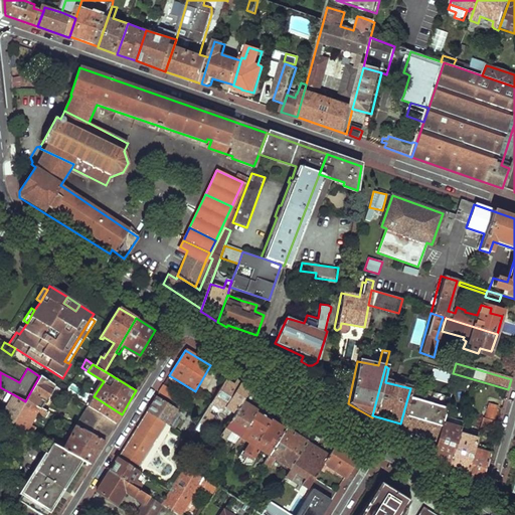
[(39,376),(25,401),(40,408),(54,385),(39,376)]
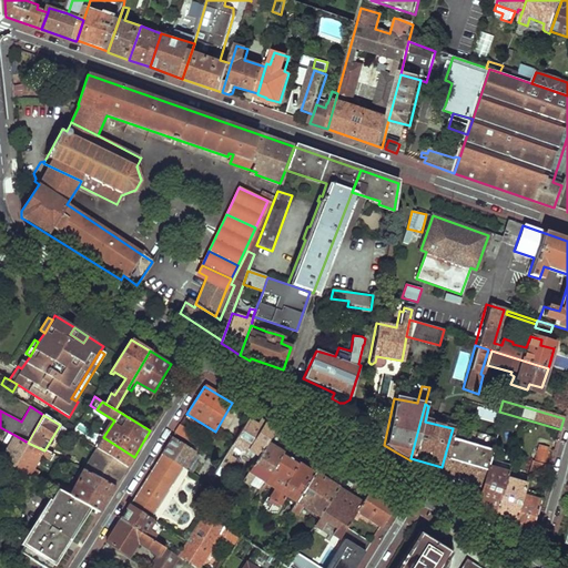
[(251,415),(222,460),(219,466),(229,473),(236,459),(231,456),(235,449),(241,453),(246,450),(257,457),(274,429),(263,423),(251,415)]
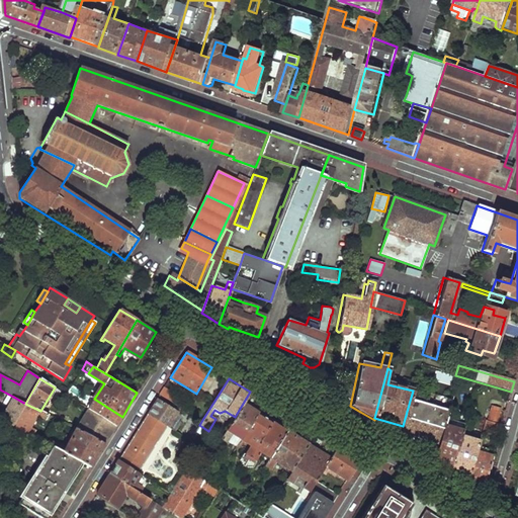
[(160,395),(171,402),(175,395),(164,389),(160,395)]
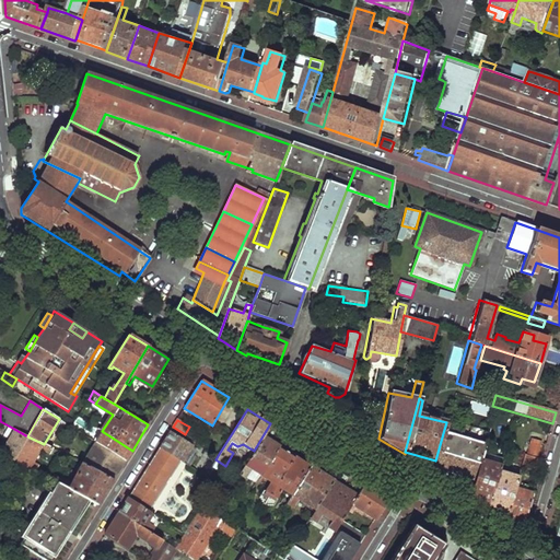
[(254,451),(238,476),(244,479),(249,469),(258,475),(255,479),(257,480),(260,476),(279,446),(272,443),(280,430),(275,427),(270,423),(254,451)]
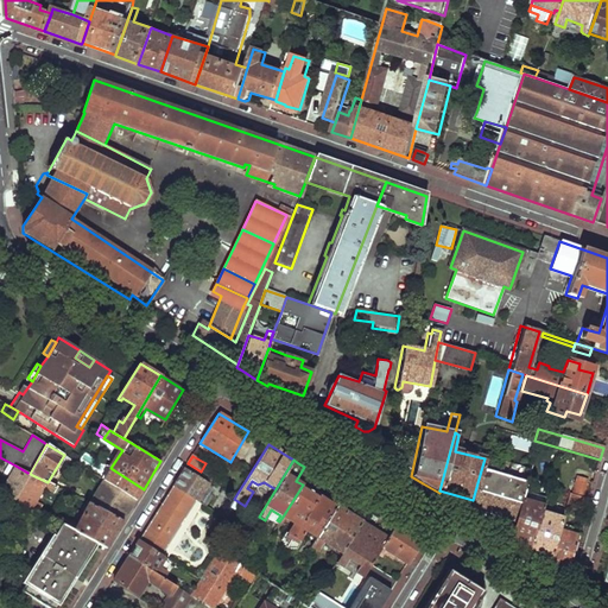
[(74,468),(100,486),(103,479),(99,476),(77,463),(74,468)]
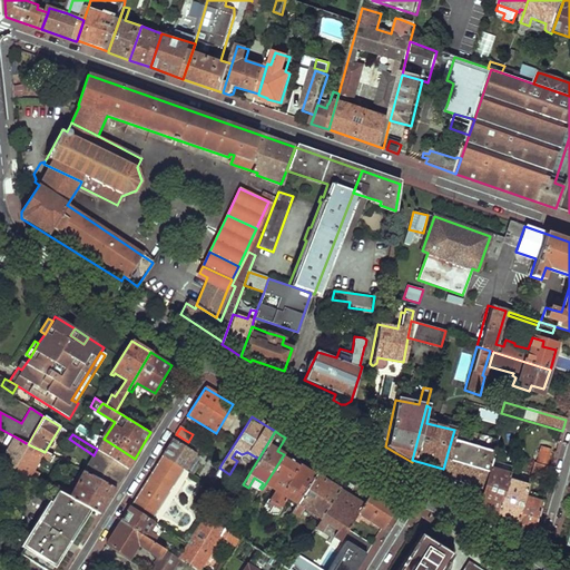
[(99,435),(92,446),(97,449),(104,439),(99,435)]
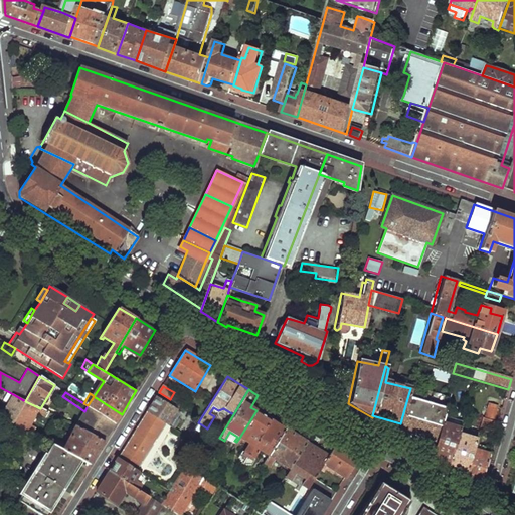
[(0,417),(12,423),(25,401),(13,394),(0,417)]
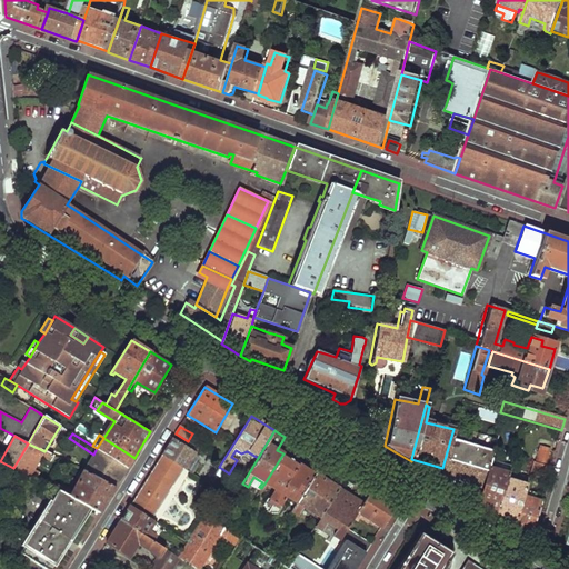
[(97,448),(128,468),(130,463),(135,458),(103,438),(97,448)]
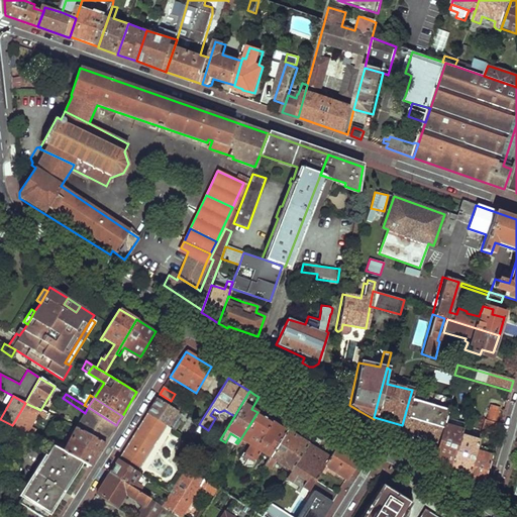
[(146,414),(167,425),(169,427),(178,412),(157,399),(154,401),(146,414)]
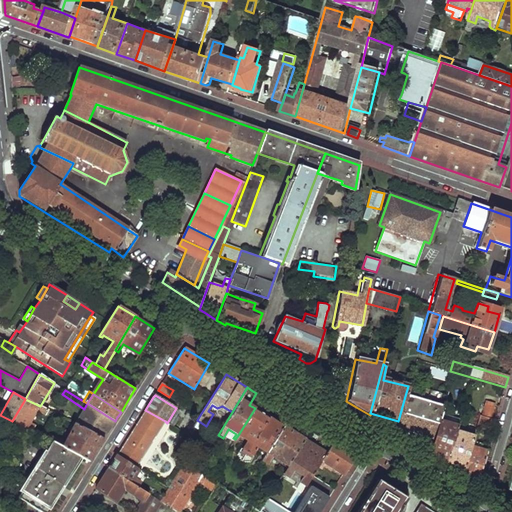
[(405,396),(398,421),(396,429),(433,440),(439,420),(443,406),(405,396)]
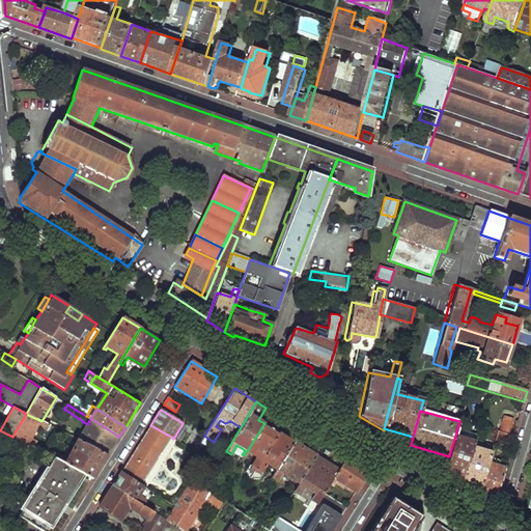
[(26,414),(12,437),(27,444),(38,426),(46,430),(48,428),(50,429),(51,427),(42,421),(26,414)]
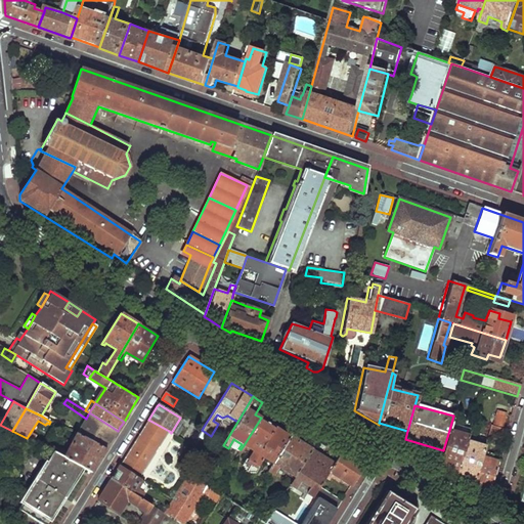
[(76,435),(105,449),(113,438),(118,431),(89,412),(86,419),(76,435)]
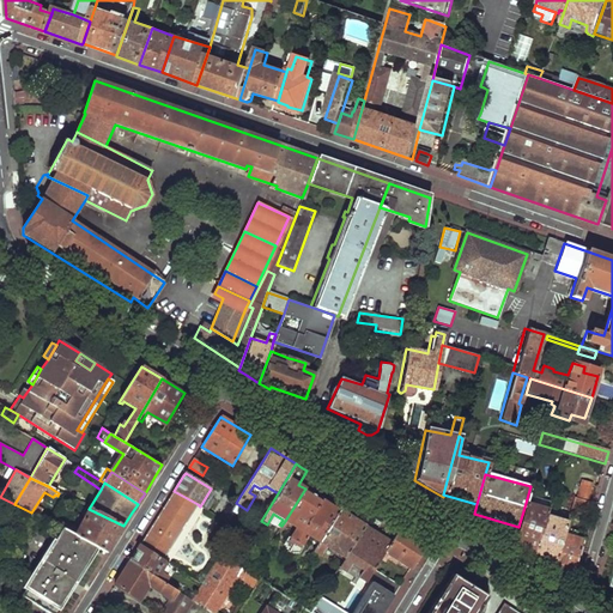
[(582,483),(577,498),(588,502),(593,486),(582,483)]
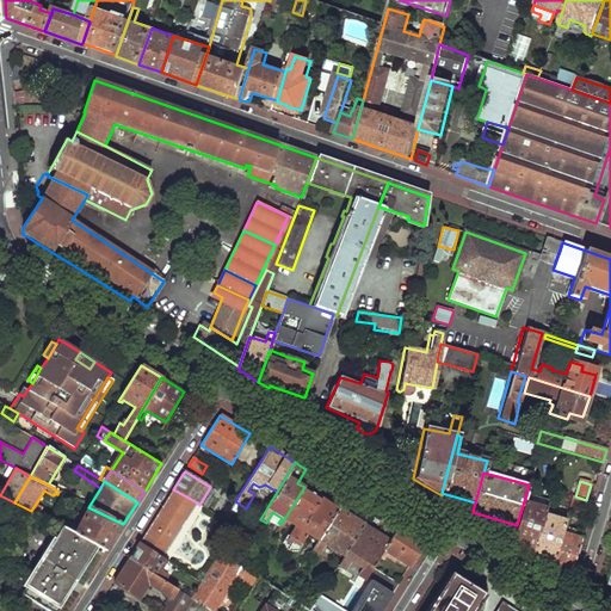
[(284,519),(296,526),(289,537),(301,544),(307,534),(319,541),(339,510),(304,487),(284,519)]
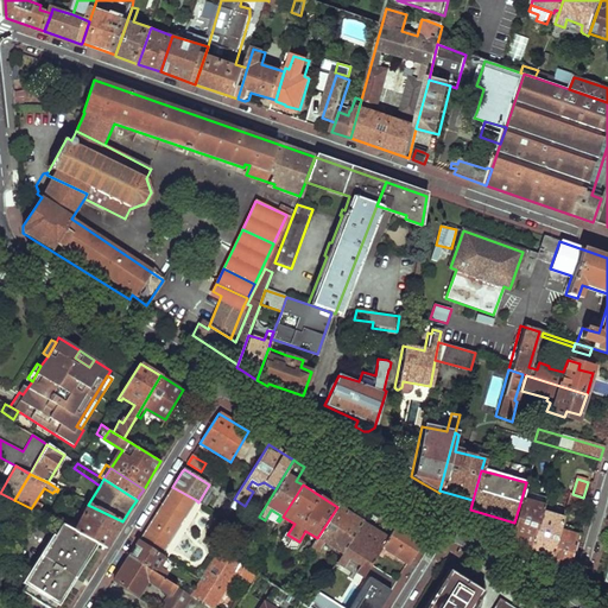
[(160,556),(196,500),(172,487),(159,508),(138,542),(160,556)]
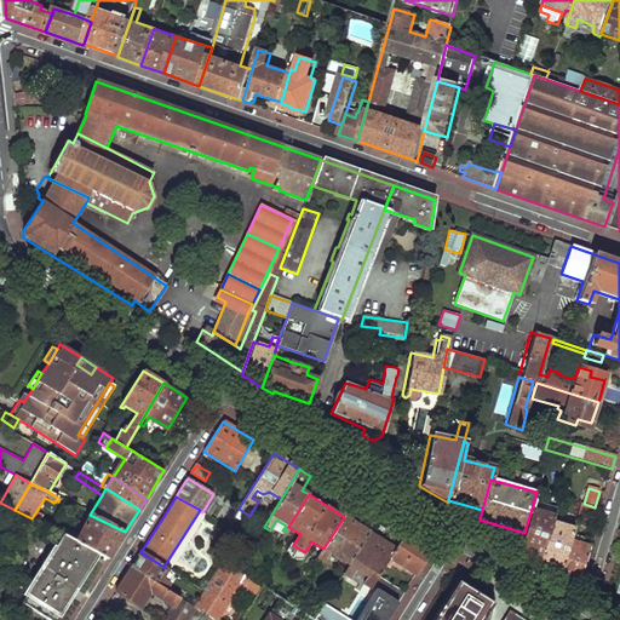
[(580,504),(577,516),(596,522),(600,509),(595,507),(584,504),(580,504)]
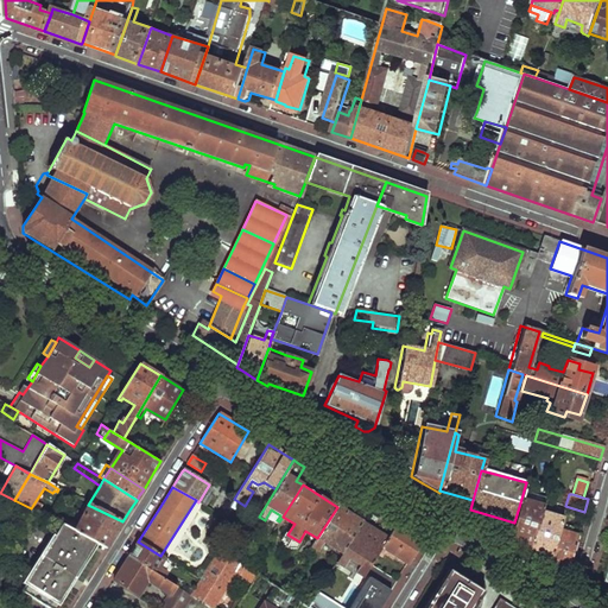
[(521,499),(514,523),(511,538),(518,543),(530,550),(542,511),(543,505),(521,499)]
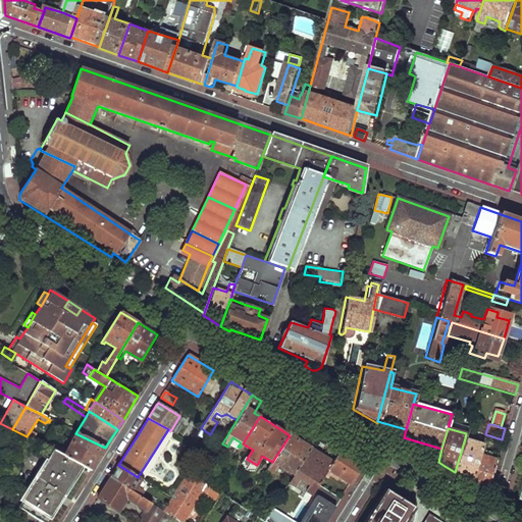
[(63,456),(82,466),(91,470),(100,457),(105,448),(75,433),(63,456)]
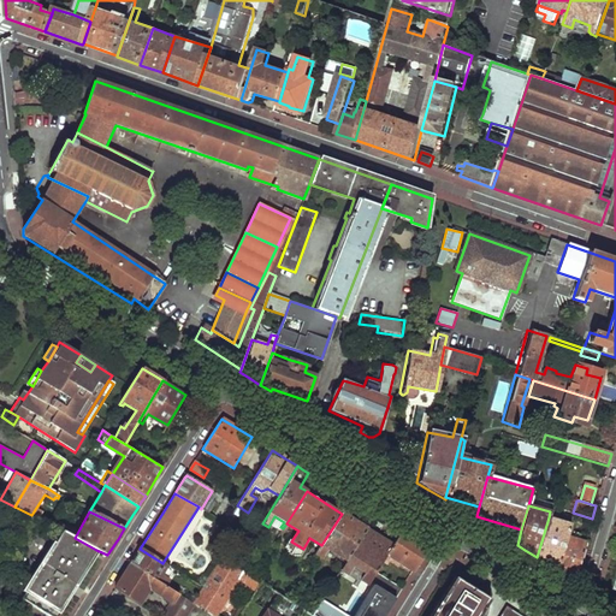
[(321,545),(318,551),(325,556),(329,550),(347,562),(367,529),(342,514),(321,545)]
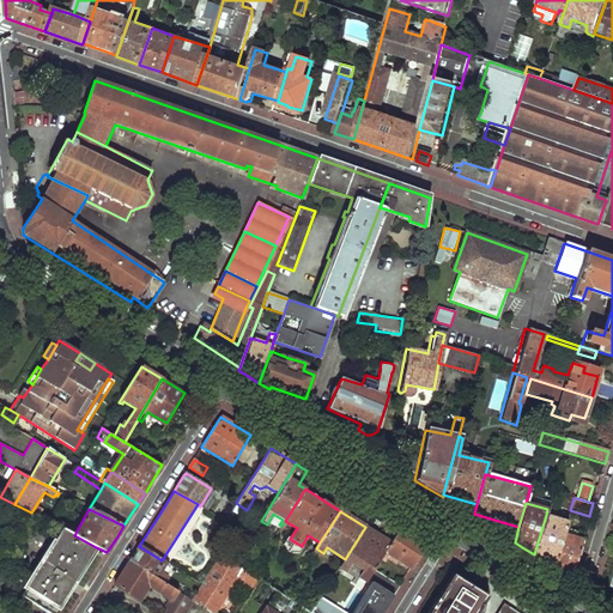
[(546,515),(534,554),(542,559),(553,566),(565,528),(566,521),(546,515)]
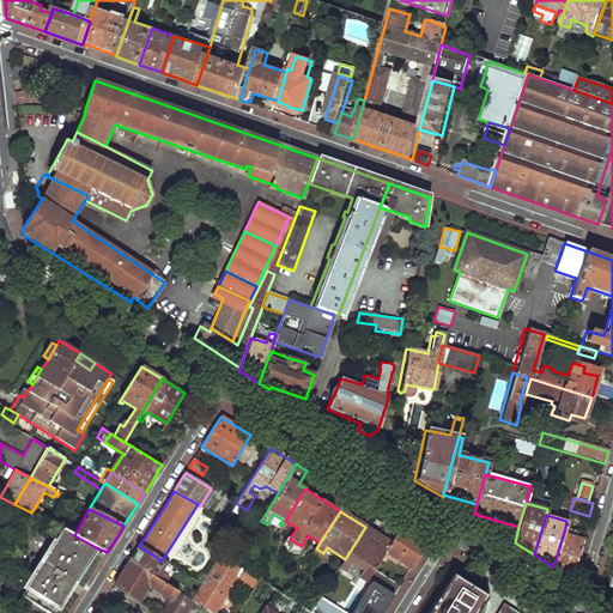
[(345,559),(339,568),(346,572),(352,563),(362,569),(358,577),(365,582),(376,564),(390,542),(365,527),(345,559)]
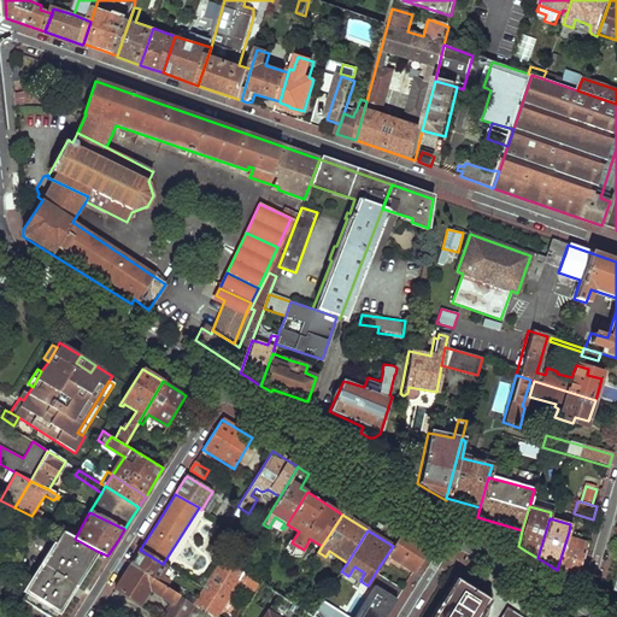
[(393,546),(378,568),(386,573),(391,566),(389,562),(387,560),(389,557),(400,564),(403,560),(415,569),(424,554),(411,546),(416,540),(409,535),(401,532),(393,546)]
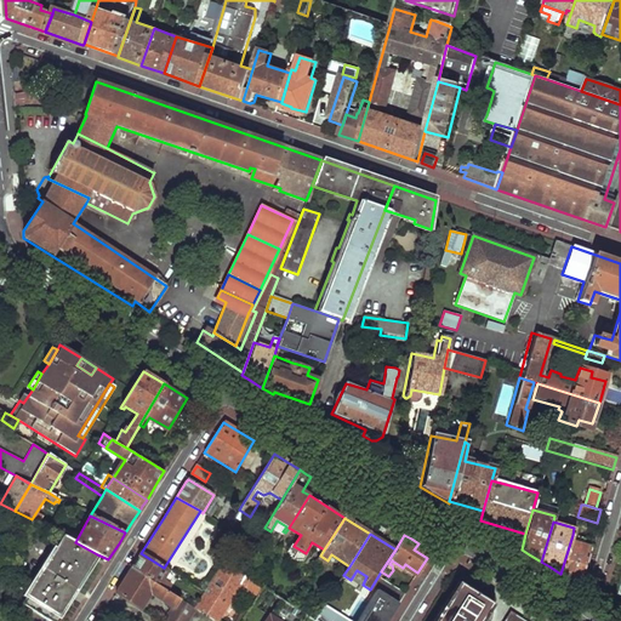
[(573,535),(560,574),(577,584),(579,584),(588,550),(580,547),(582,541),(573,535)]
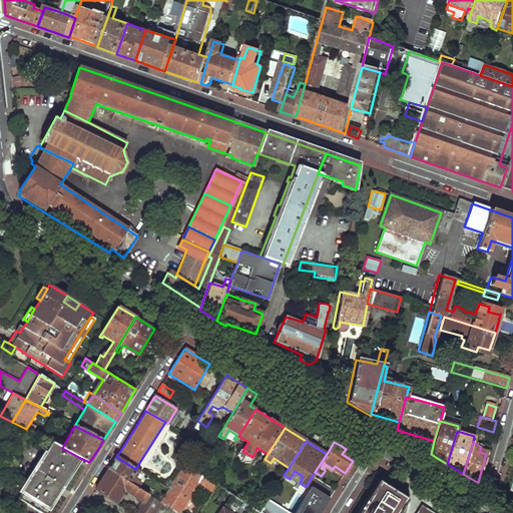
[(52,443),(18,500),(39,512),(47,512),(80,458),(62,448),(55,444),(52,443)]
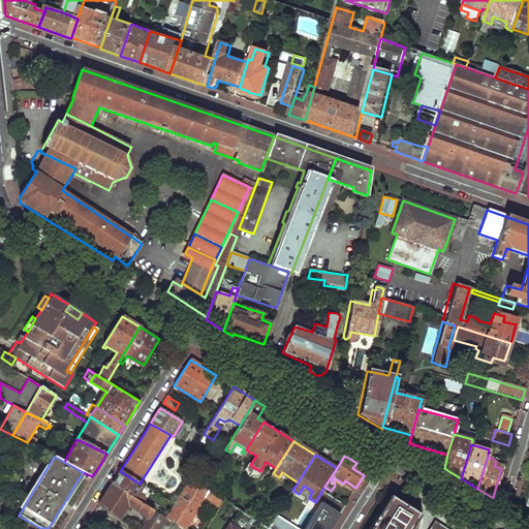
[(180,473),(190,479),(194,473),(186,469),(189,465),(186,463),(180,473)]
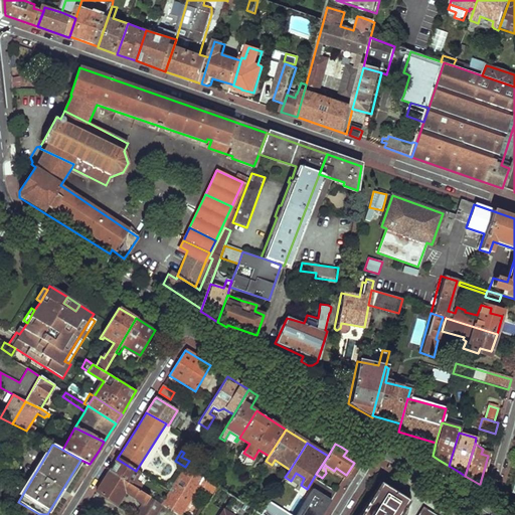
[(251,462),(253,459),(243,453),(242,456),(251,462)]
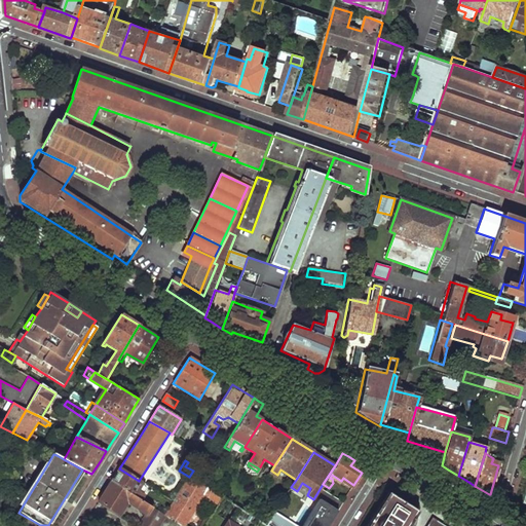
[(110,483),(142,501),(145,495),(136,490),(141,482),(139,481),(119,468),(114,477),(110,483)]
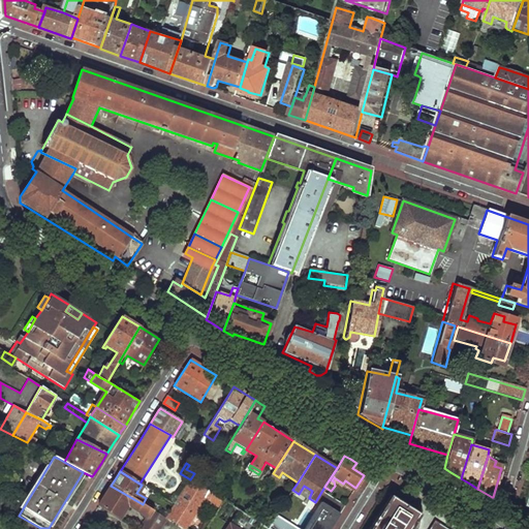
[(173,508),(166,518),(186,528),(206,499),(209,502),(209,503),(212,505),(213,504),(219,507),(223,500),(190,479),(175,504),(173,508)]
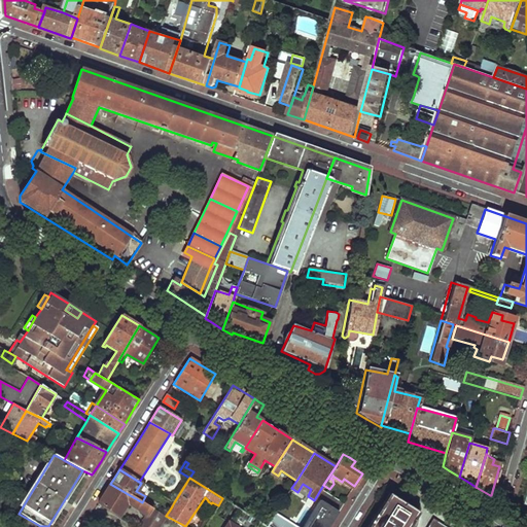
[(98,504),(119,518),(128,504),(146,517),(152,507),(142,502),(110,484),(103,495),(98,504)]
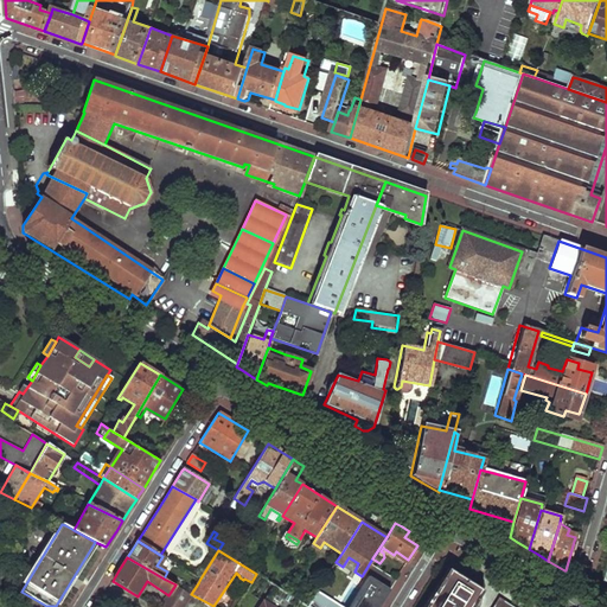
[(447,570),(423,606),(472,606),(483,592),(447,570)]
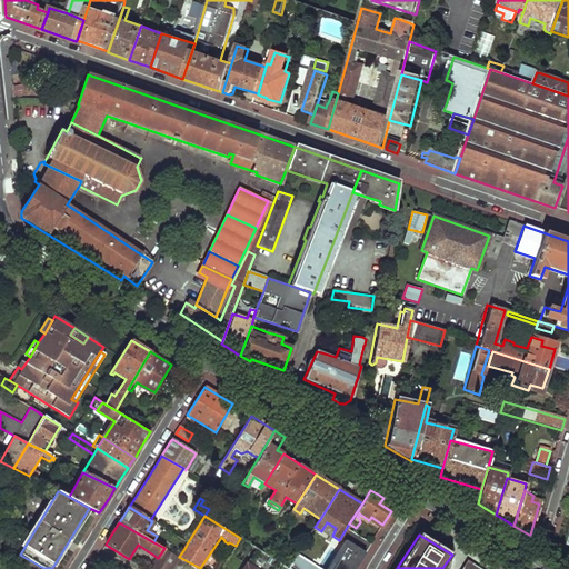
[(346,553),(359,562),(366,552),(351,543),(346,553)]
